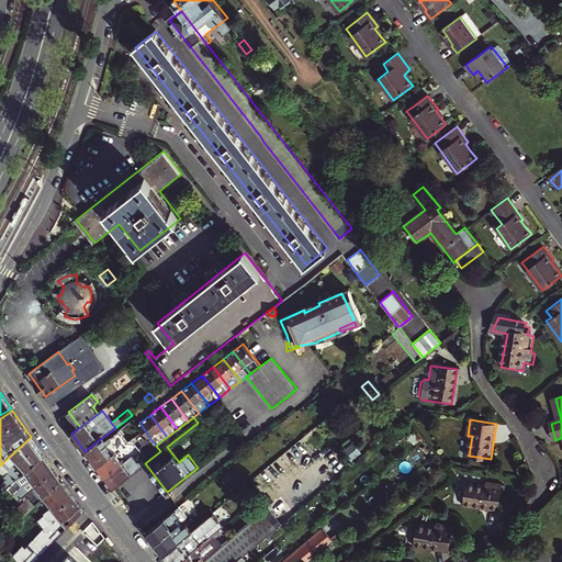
[(86,453),(97,467),(128,442),(120,430),(107,440),(104,439),(103,437),(85,451),(86,453)]
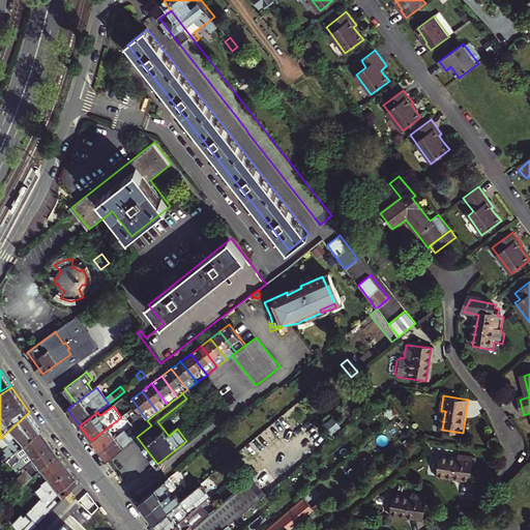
[(5,465),(11,460),(17,455),(43,431),(29,412),(0,439),(0,443),(9,453),(4,458),(5,460),(3,462),(5,465)]
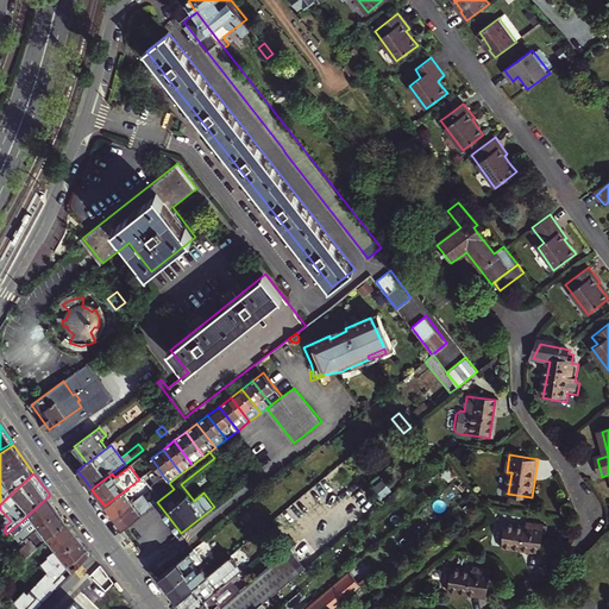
[(105,506),(113,516),(143,494),(138,488),(148,481),(151,478),(148,473),(139,479),(105,506)]
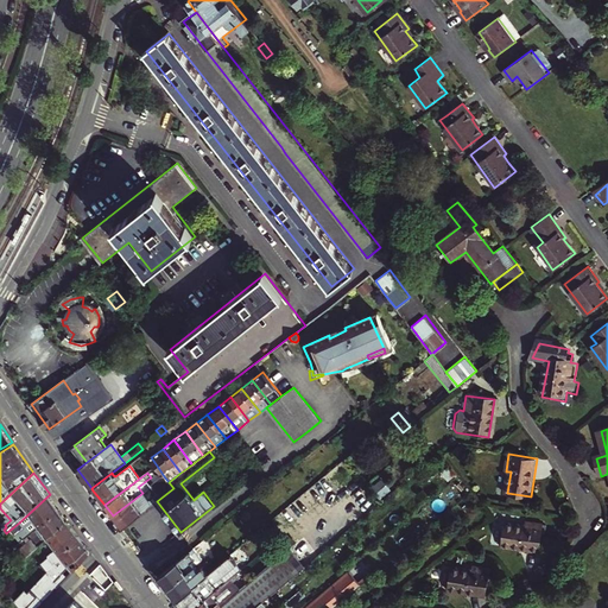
[(122,529),(149,507),(157,501),(173,488),(169,482),(164,476),(152,486),(143,493),(113,515),(122,529)]
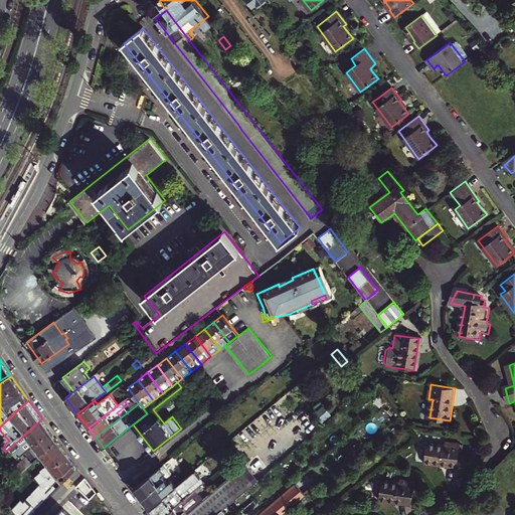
[(117,412),(121,417),(129,411),(125,406),(117,412)]
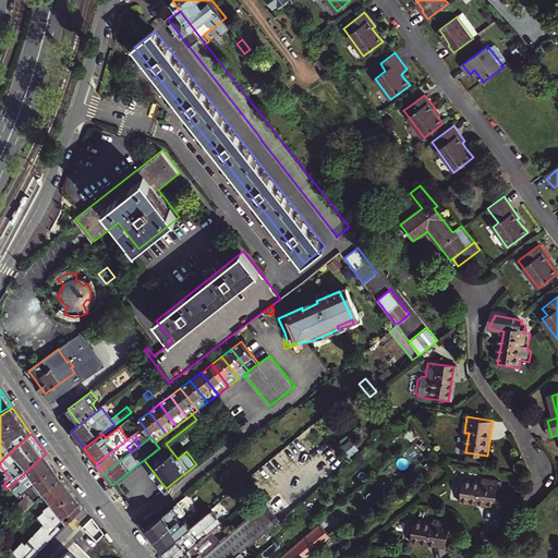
[(422,440),(414,446),(417,450),(420,448),(423,451),(428,448),(422,440)]
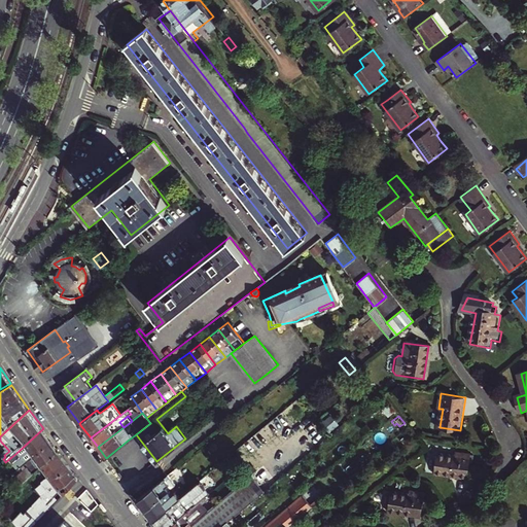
[(43,428),(16,453),(22,458),(16,463),(13,465),(19,470),(51,441),(43,428)]
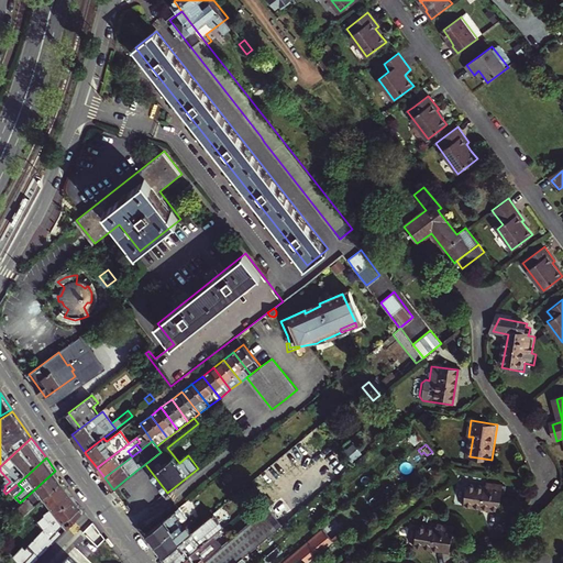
[(55,471),(20,503),(14,508),(23,518),(45,497),(63,482),(55,471)]
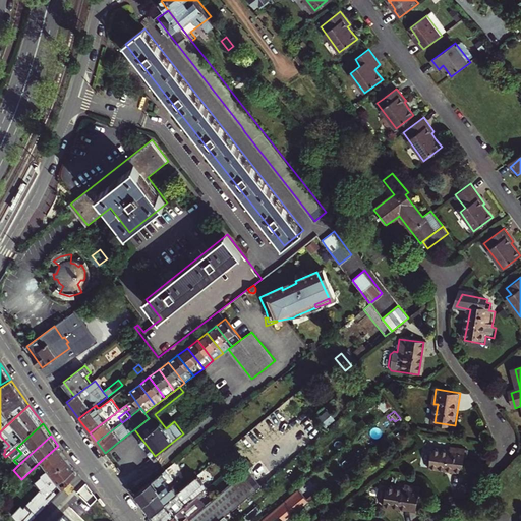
[(449,447),(431,444),(428,464),(460,469),(464,446),(450,444),(449,447)]
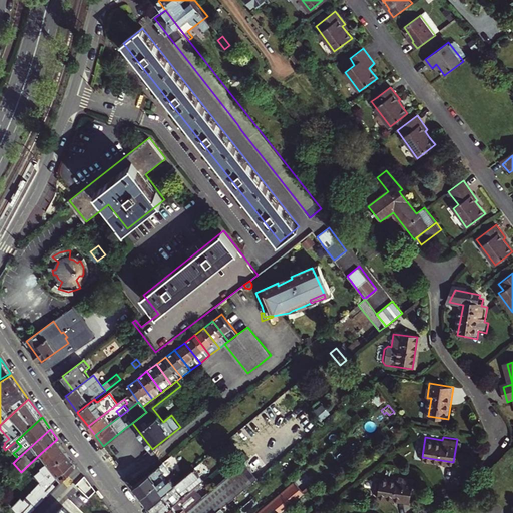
[(57,439),(41,453),(48,462),(41,468),(40,469),(35,475),(39,480),(67,452),(57,439)]
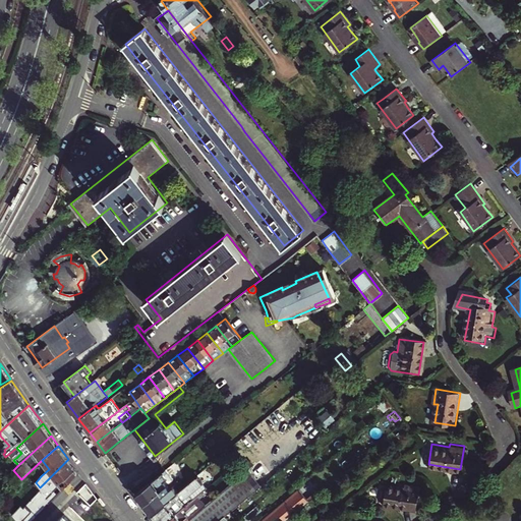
[(21,453),(16,448),(11,452),(16,458),(21,453)]
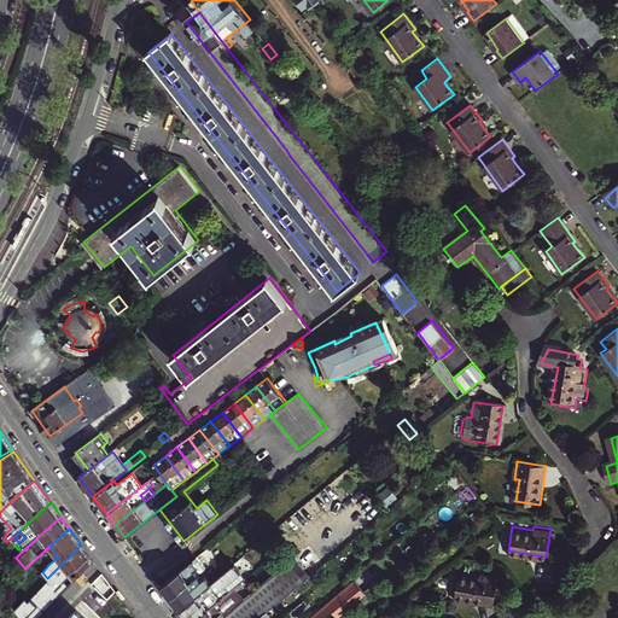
[(81,544),(47,578),(57,590),(65,583),(64,582),(71,575),(88,558),(89,557),(81,544)]
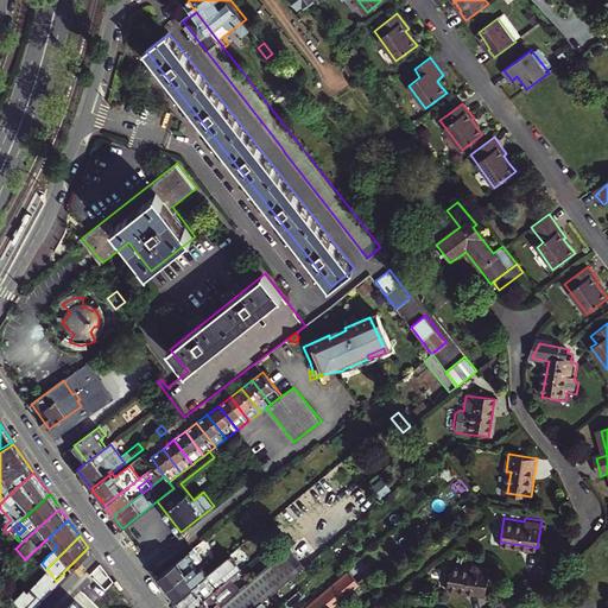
[(217,607),(254,607),(264,600),(305,565),(291,546),(239,590),(217,607)]
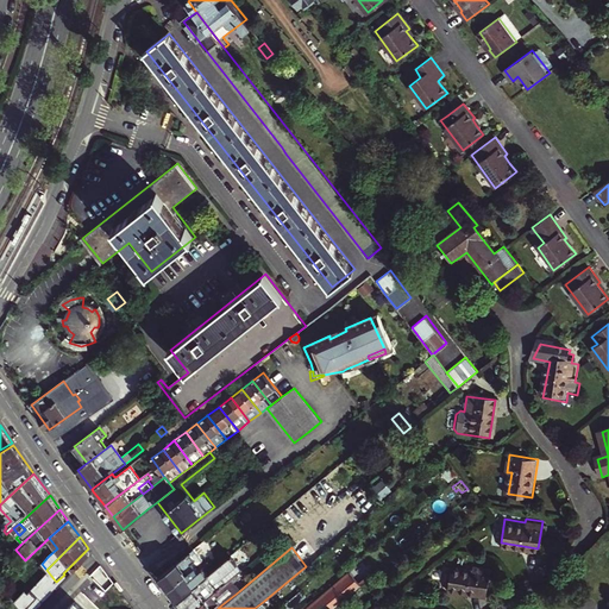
[(159,577),(168,589),(190,570),(194,575),(199,571),(195,566),(199,563),(203,560),(194,548),(159,577)]
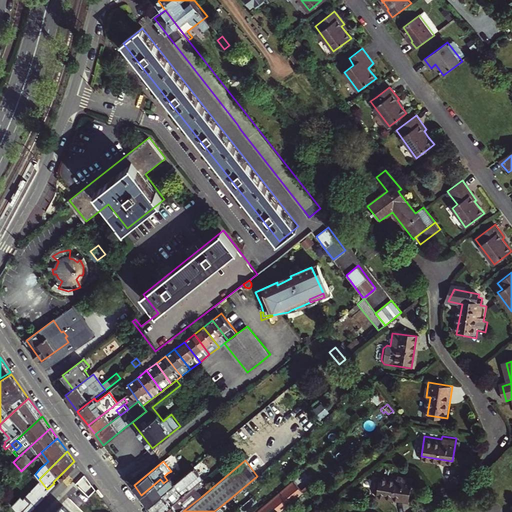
[(76,465),(73,462),(59,476),(63,479),(76,465)]
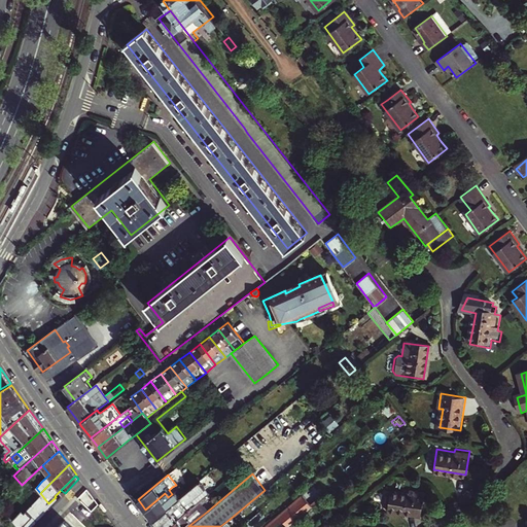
[(153,520),(159,526),(168,526),(200,501),(210,492),(200,481),(180,497),(153,520)]
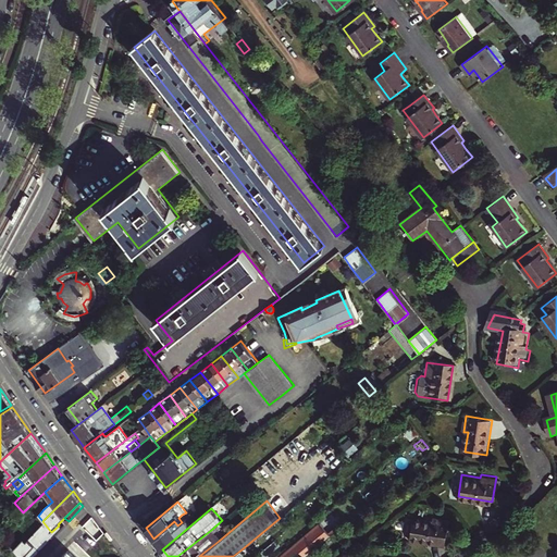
[(429,516),(410,512),(406,534),(441,541),(445,516),(430,512),(429,516)]
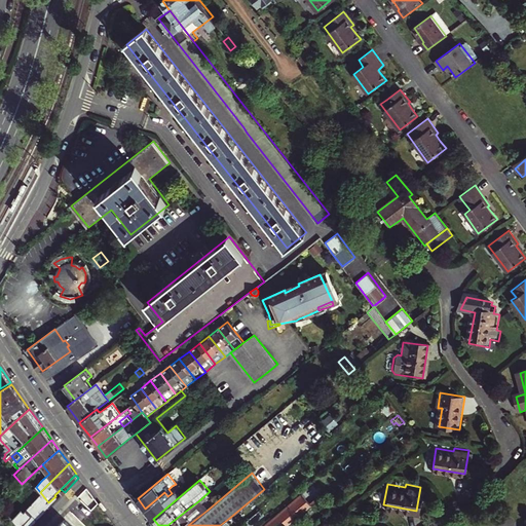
[(145,509),(153,519),(180,496),(176,491),(172,493),(167,496),(164,492),(145,509)]
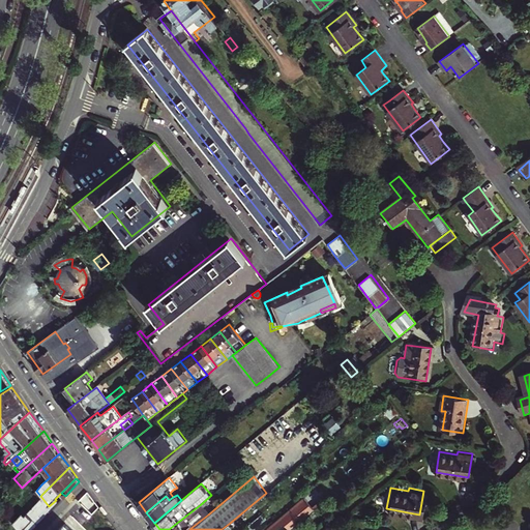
[(289,529),(306,516),(315,508),(305,497),(266,529),(289,529)]
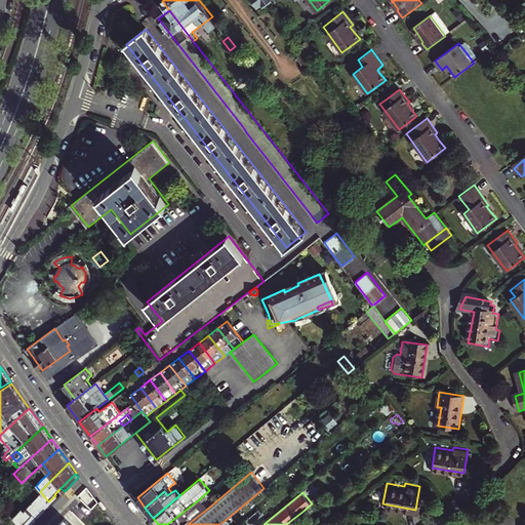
[(188,524),(206,510),(199,499),(167,524),(188,524)]
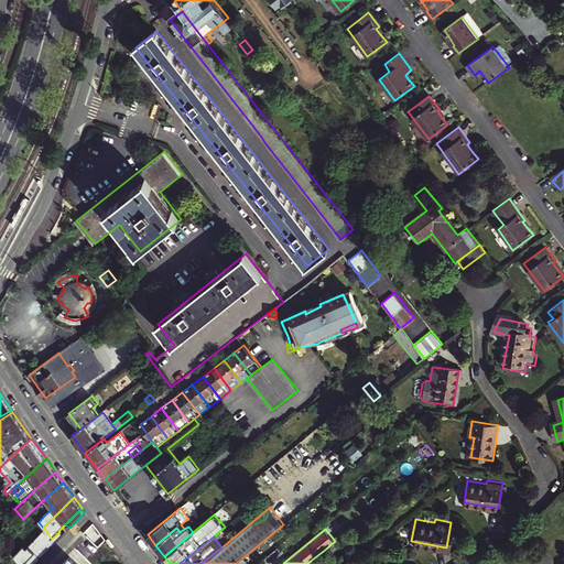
[(339,545),(335,541),(326,549),(329,553),(339,545)]
